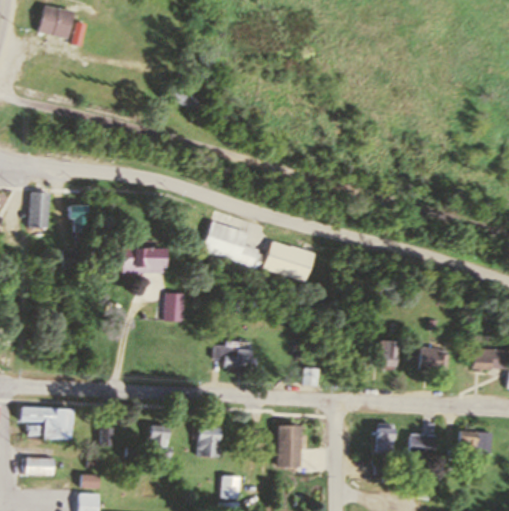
[(41,6),(69,12),(64,37),(36,32),(41,6)]
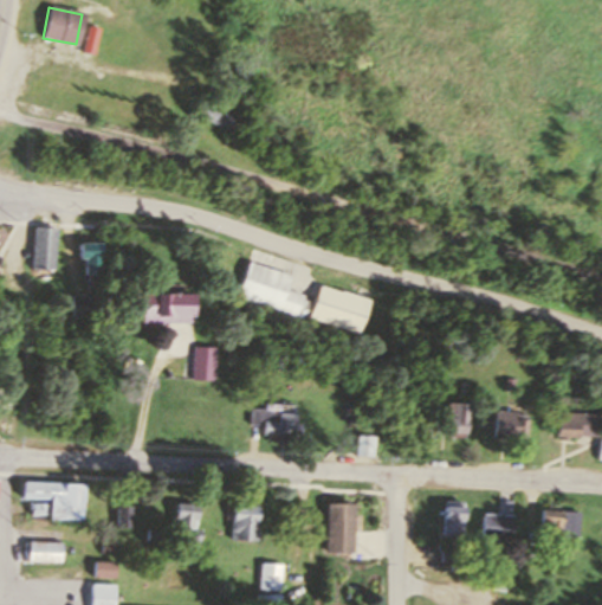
[(60,229),(59,270),(34,269),(36,229),(60,229)]
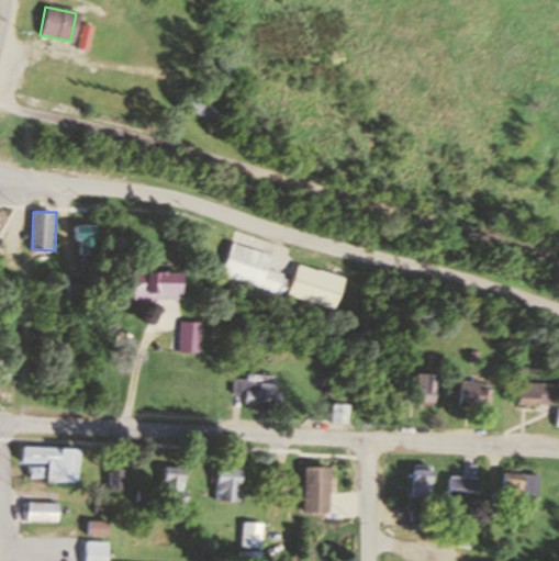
[(97,226),(96,255),(82,255),(82,240),(75,240),(75,226),(97,226)]
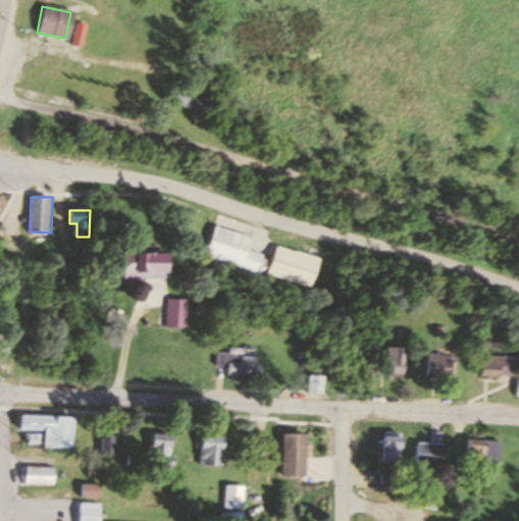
[(262,255),(250,251),(254,238),(218,226),(209,256),(257,271),(262,255)]
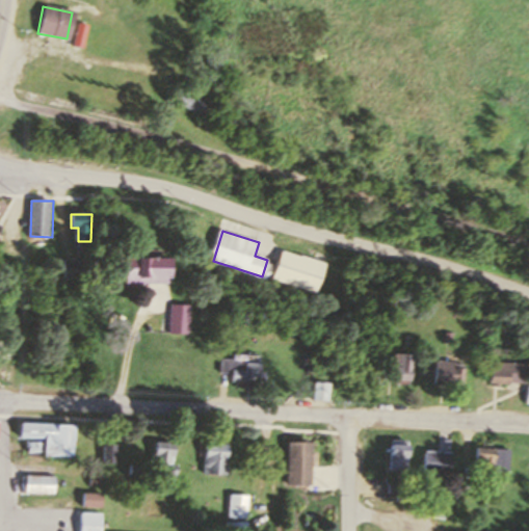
[(327,264),(319,292),(275,280),(283,251),(327,264)]
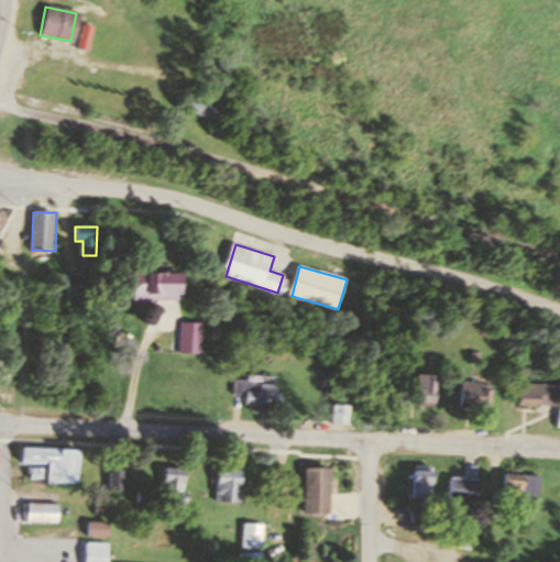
[(176,273),(176,300),(129,299),(129,273),(176,273)]
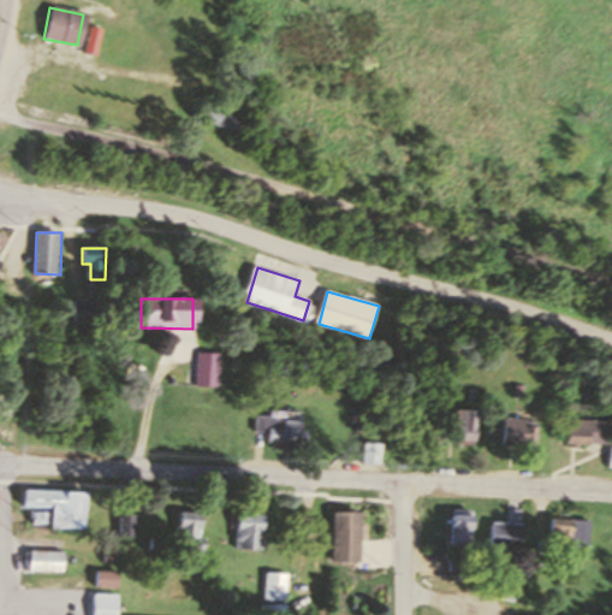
[(219,353),(219,385),(197,386),(197,353),(219,353)]
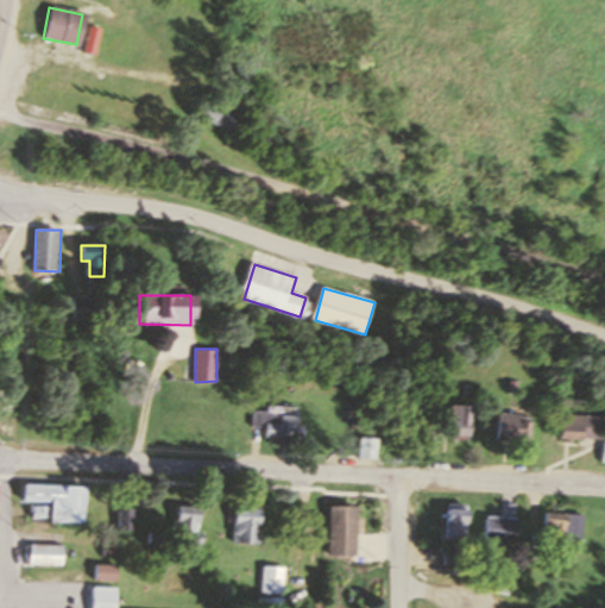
[(470,407),(468,440),(447,439),(448,406),(470,407)]
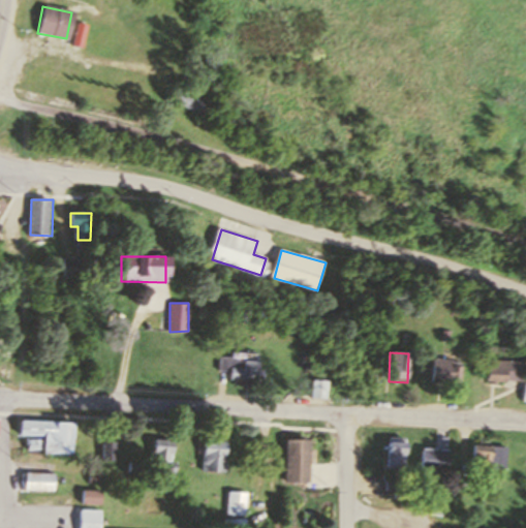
[(259,364),(233,362),(233,359),(220,358),(219,371),(228,371),(227,380),(264,382),(264,371),(259,370),(259,364)]
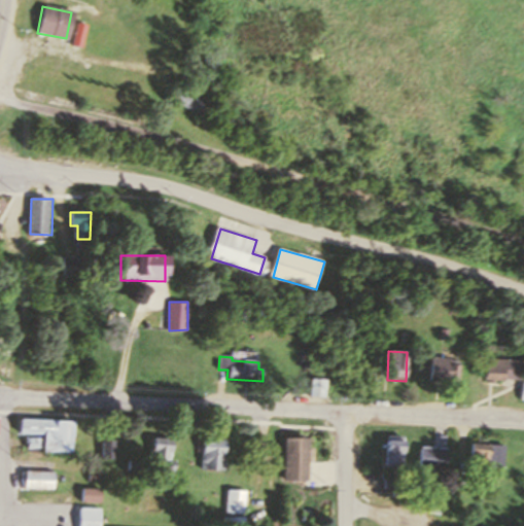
[(457,361),(449,361),(449,358),(429,357),(428,381),(456,382),(457,361)]
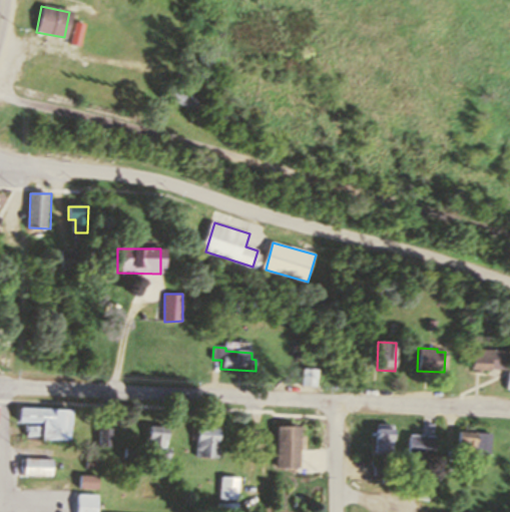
[(488,369),(505,370),(507,352),(472,350),(470,371),(487,372),(488,369)]
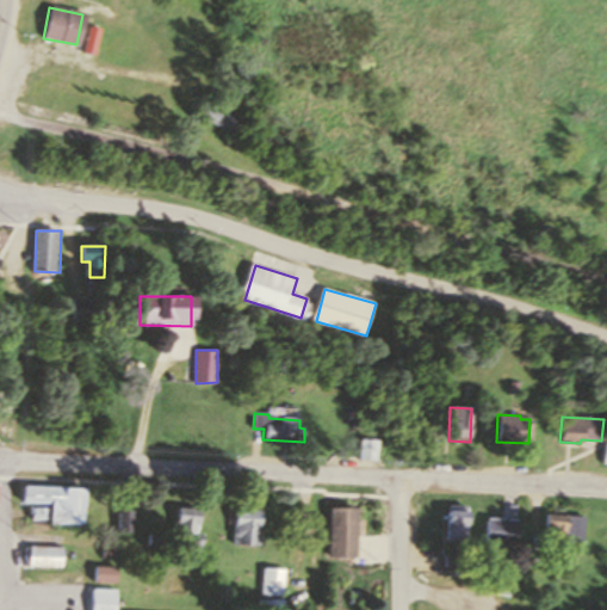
[(358,441),(357,462),(377,463),(378,442),(358,441)]
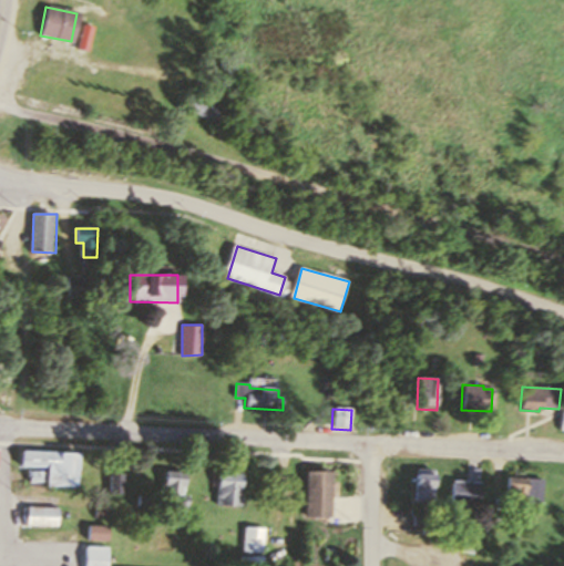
[(82,453),(81,479),(79,479),(79,486),(44,485),(45,467),(21,466),(21,451),(82,453)]
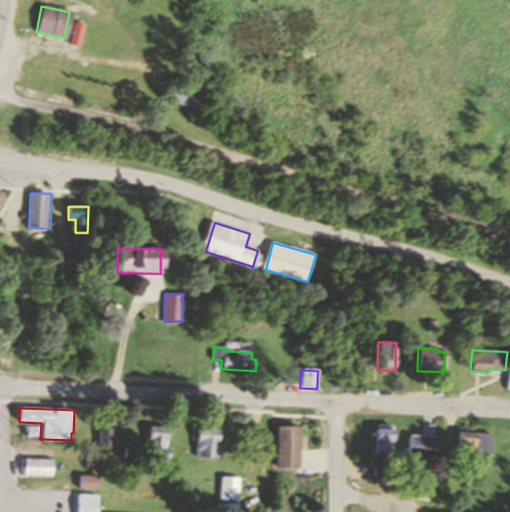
[(436,424),(434,458),(410,457),(411,434),(426,435),(427,423),(436,424)]
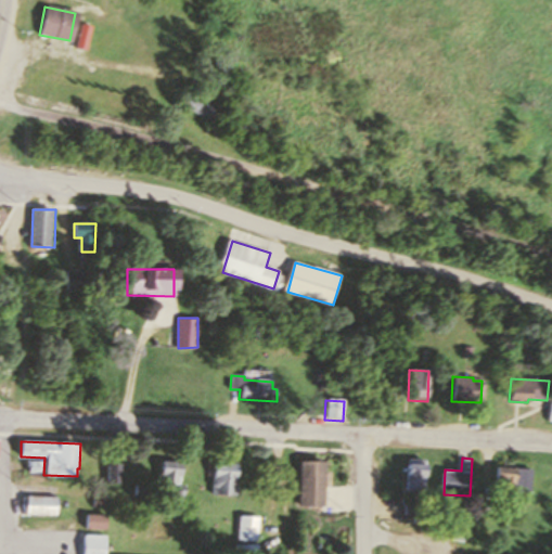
[(323,460),(325,506),(299,507),(297,461),(323,460)]
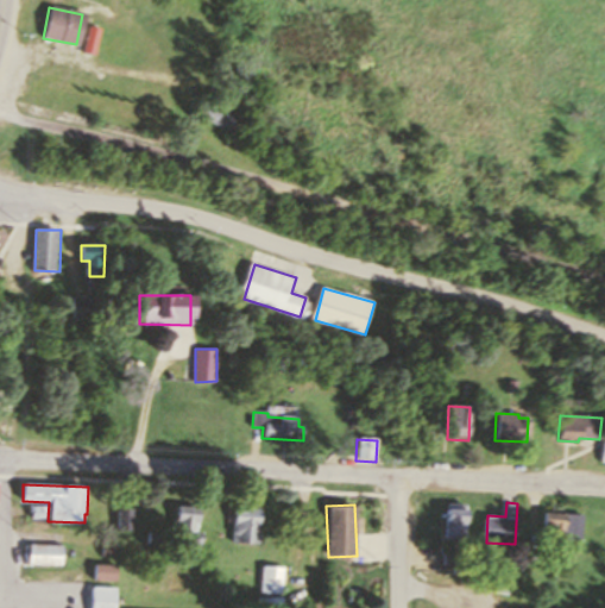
[(468,506),(467,538),(447,538),(448,505),(468,506)]
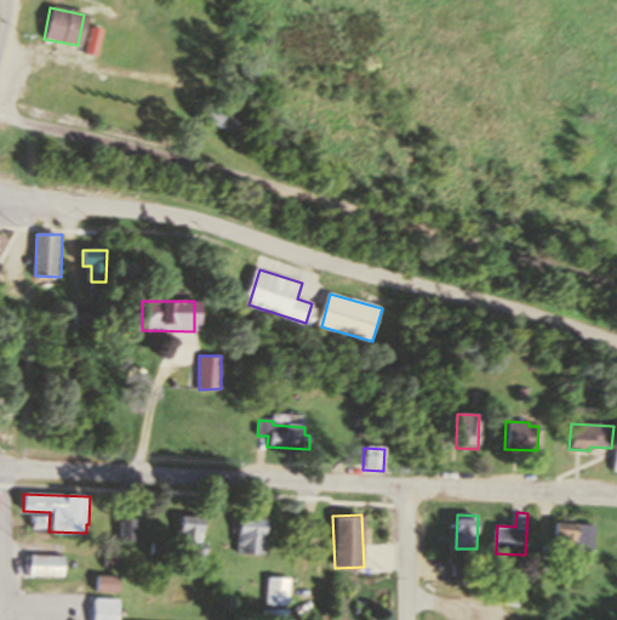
[(205,518),(204,542),(209,542),(207,555),(193,555),(193,545),(184,545),(186,532),(181,530),(181,516),(205,518)]
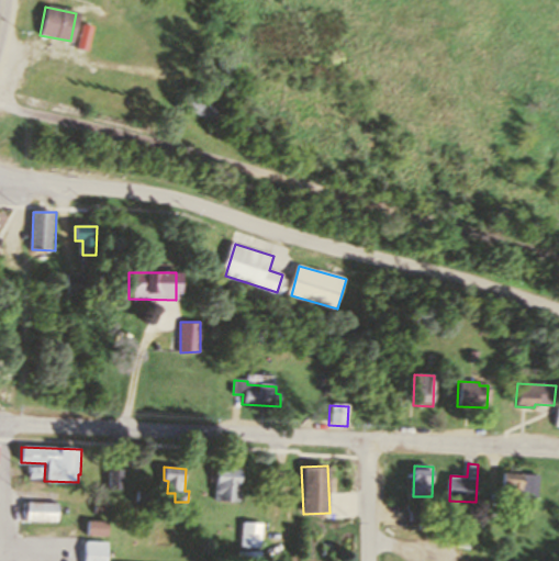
[(122,469),(122,487),(110,487),(109,469),(122,469)]
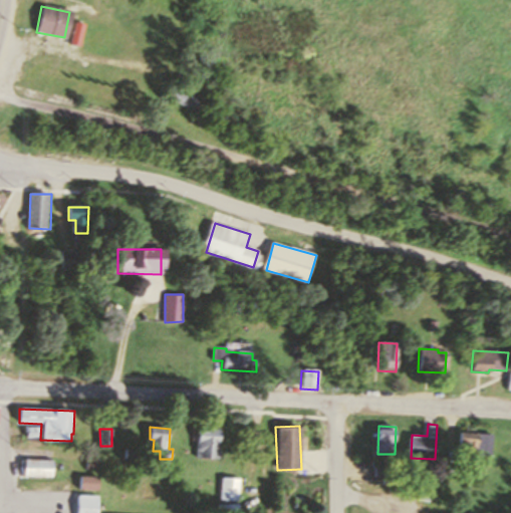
[(222,430),(221,460),(199,459),(200,429),(222,430)]
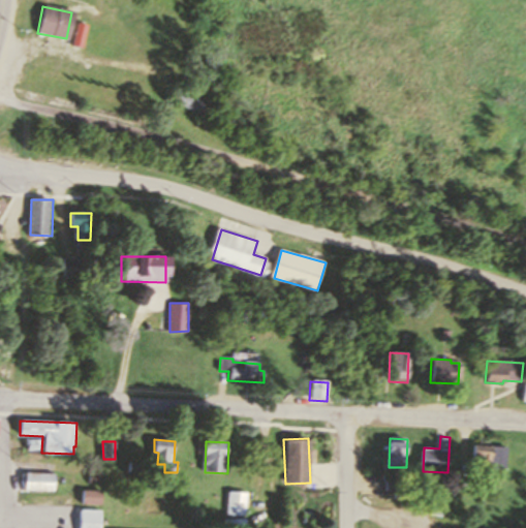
[(473,444),(507,445),(505,470),(472,468),(473,444)]
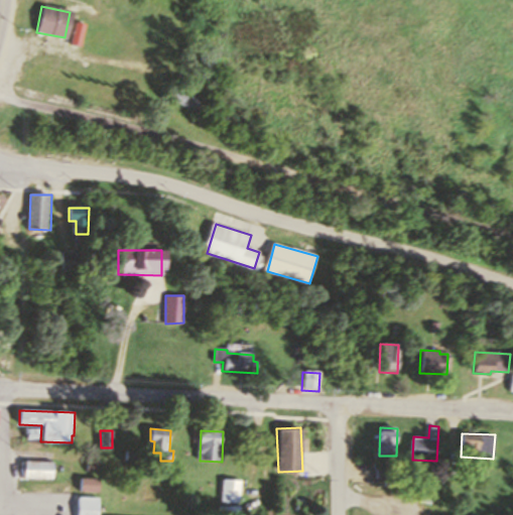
[(56,462),(55,479),(23,478),(24,460),(56,462)]
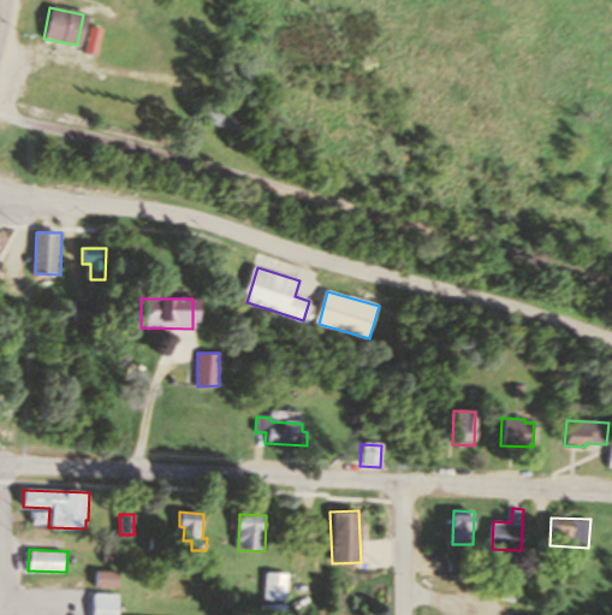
[(119,571),(119,586),(97,586),(99,569),(119,571)]
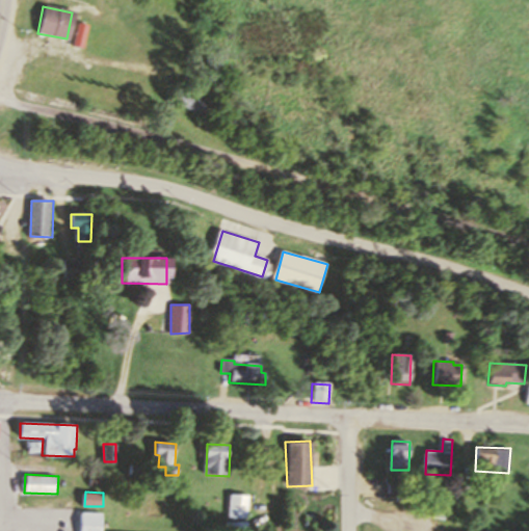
[(252,495),(231,494),(230,518),(250,519),(252,495)]
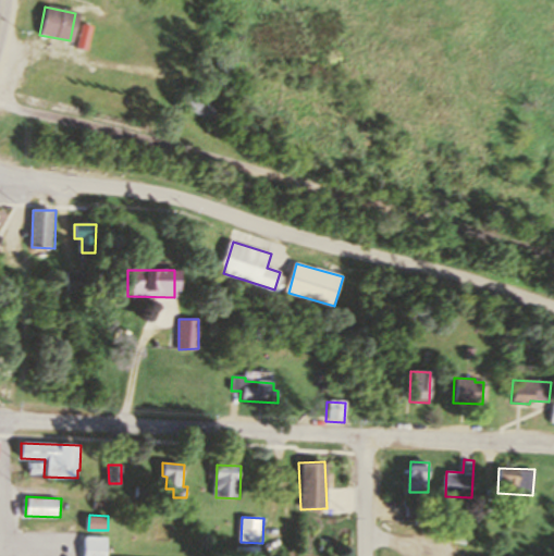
[(109,536),(109,555),(86,555),(87,535),(109,536)]
